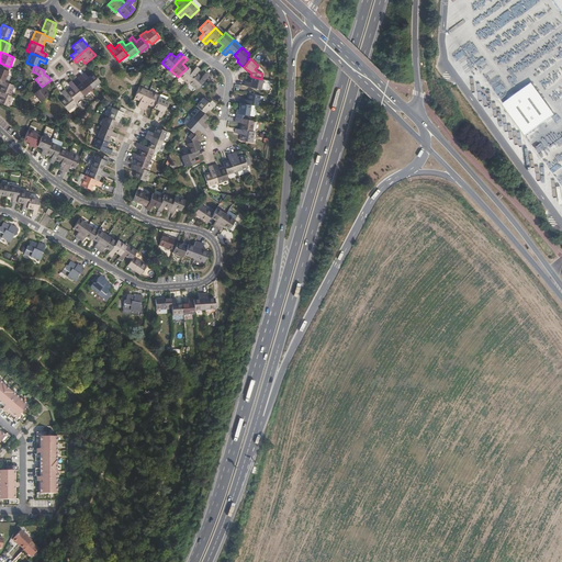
[(187,83),(188,82),(197,72),(200,69),(197,67),(192,71),(188,67),(187,68),(179,76),(187,83)]
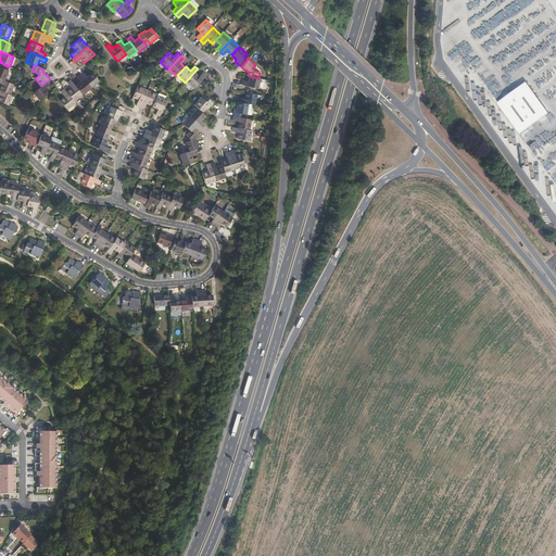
[(87,76),(84,72),(81,73),(79,74),(91,88),(99,81),(92,73),(87,76)]
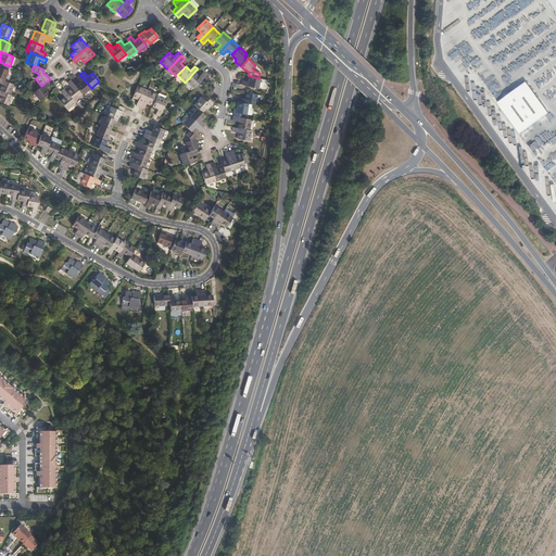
[(193,89),(203,79),(206,75),(203,72),(200,76),(194,72),(186,81),(193,89)]
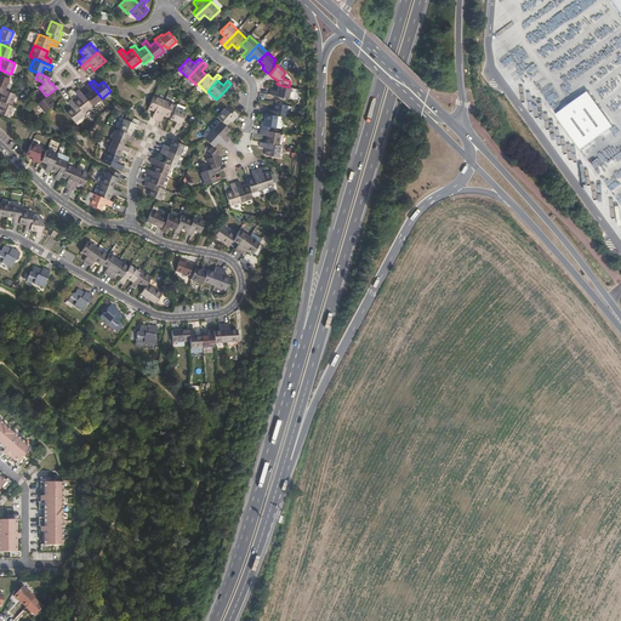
[(102,98),(89,83),(87,84),(85,86),(90,92),(84,96),(92,106),(102,98)]
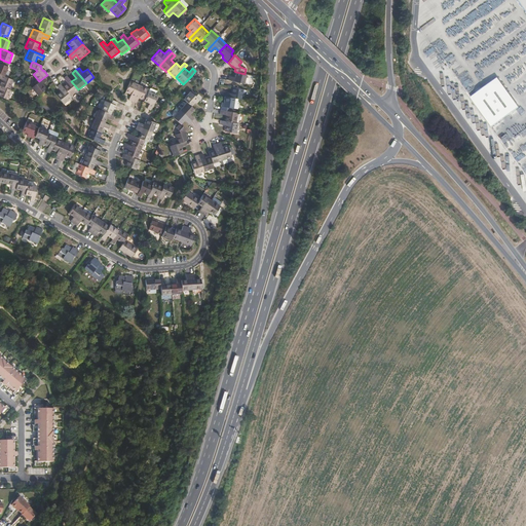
[(247,74),(245,74),(236,72),(235,77),(230,76),(229,76),(228,80),(245,84),(247,74)]
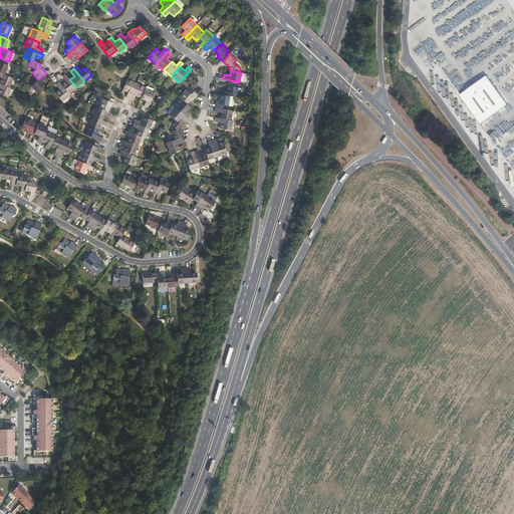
[(3,74),(0,72),(0,76),(1,77),(0,78),(0,83),(9,87),(13,78),(3,74)]
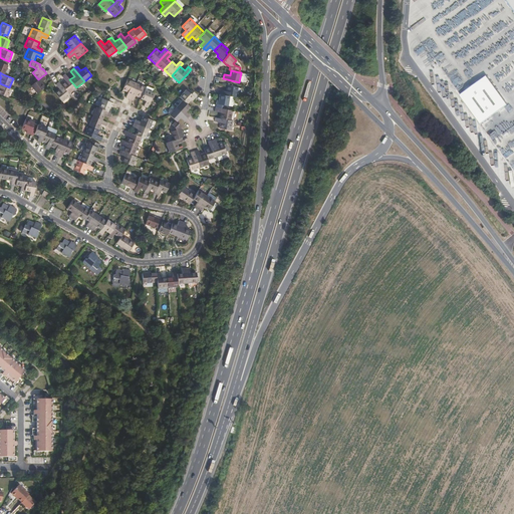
[(65,80),(62,76),(59,72),(57,74),(56,79),(59,82),(61,84),(65,80)]
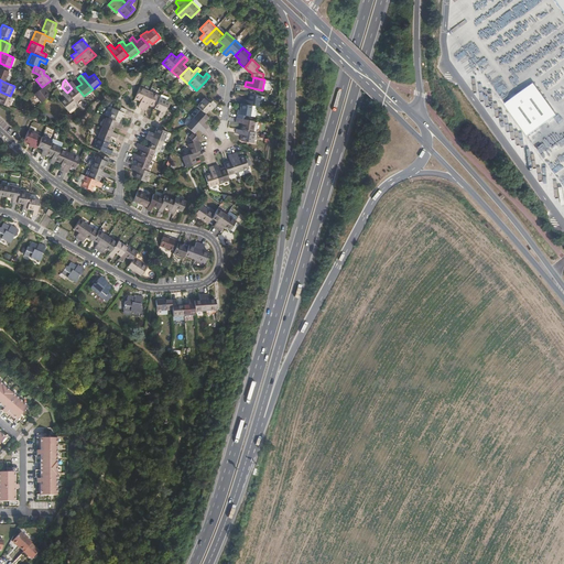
[(84,96),(76,87),(72,80),(71,82),(68,84),(72,88),(67,93),(71,97),(75,102),(84,96)]
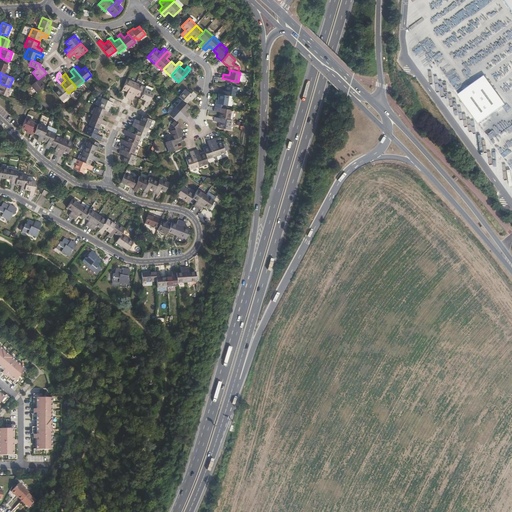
[(46,78),(43,75),(38,79),(31,85),(37,93),(45,87),(41,82),(46,78)]
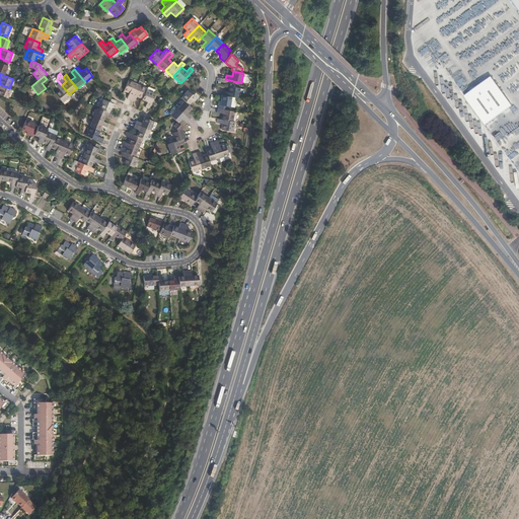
[(487,125),(512,106),(492,76),(464,95),(487,125)]
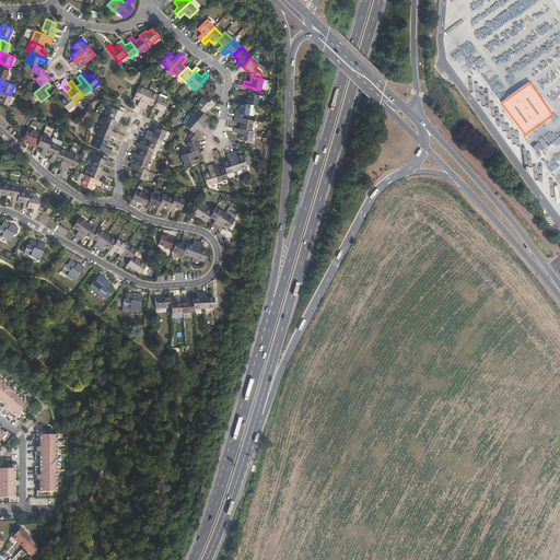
[(137,106),(141,108),(143,103),(149,91),(139,86),(133,98),(139,101),(137,106)]
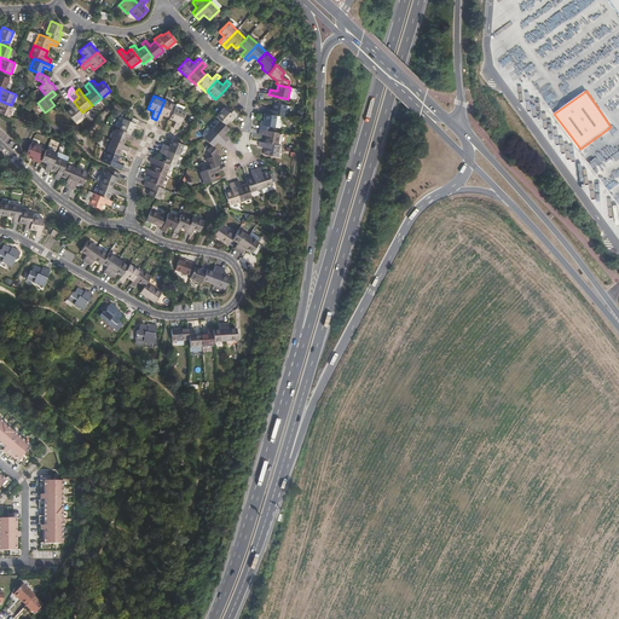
[(85,115),(82,113),(77,106),(74,102),(71,99),(70,99),(67,102),(71,108),(65,111),(75,122),(85,115)]
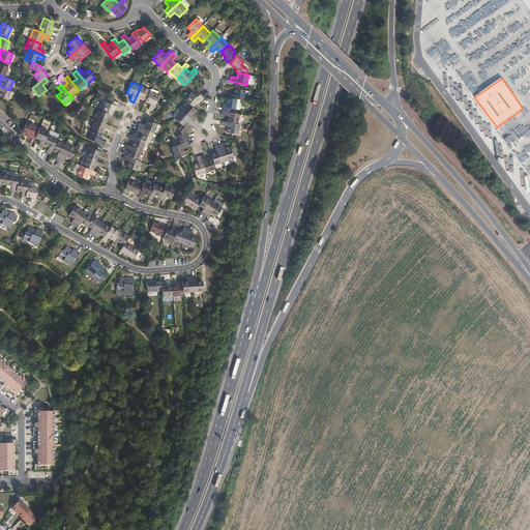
[(0,86),(0,96),(8,100),(12,91),(9,90),(0,86)]
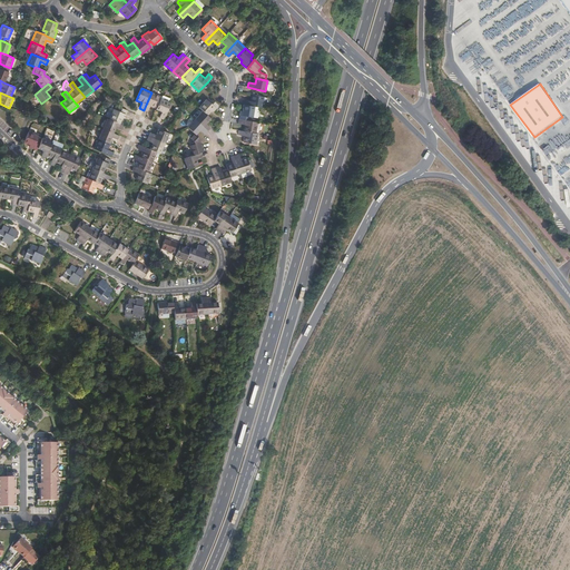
[(144,110),(147,111),(150,106),(156,108),(160,99),(161,97),(151,92),(146,105),(144,110)]
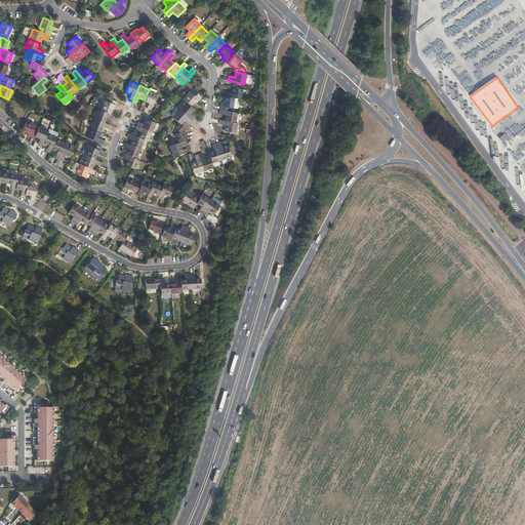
[(242,99),(243,89),(232,87),(231,93),(225,92),(225,96),(235,98),(242,99)]
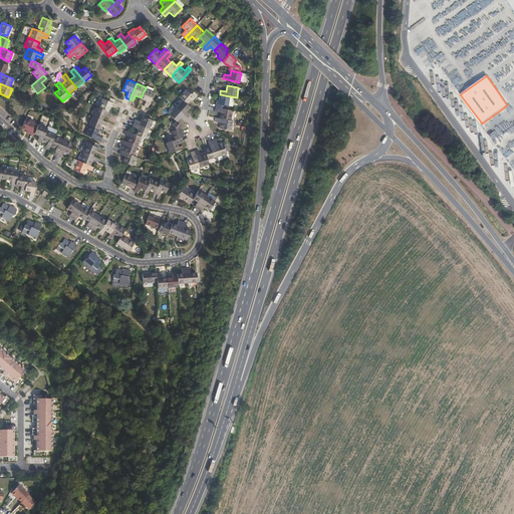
[(141,97),(138,105),(142,106),(144,101),(149,104),(154,93),(145,89),(141,97)]
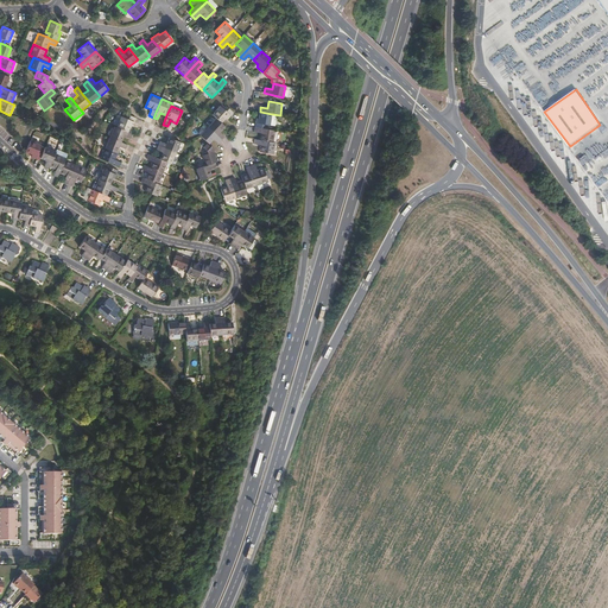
[(229,116),(233,113),(226,106),(223,109),(220,106),(211,114),(215,116),(221,122),(226,118),(227,119),(229,116)]
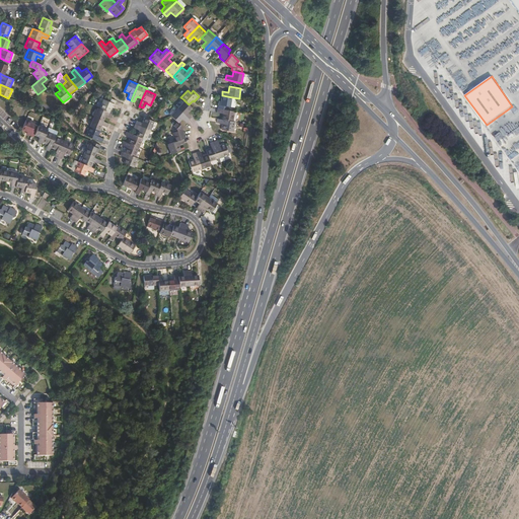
[(218,108),(226,109),(226,106),(230,106),(232,97),(222,95),(220,101),(219,101),(217,108),(218,108)]
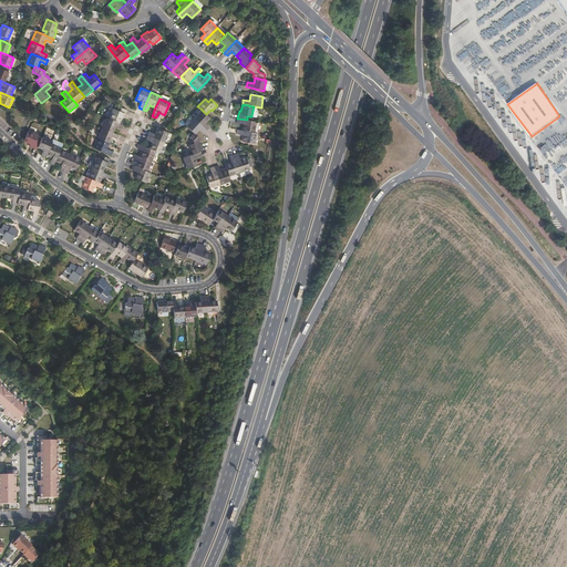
[(123,117),(126,110),(119,106),(116,110),(113,109),(109,119),(119,123),(122,117),(123,117)]
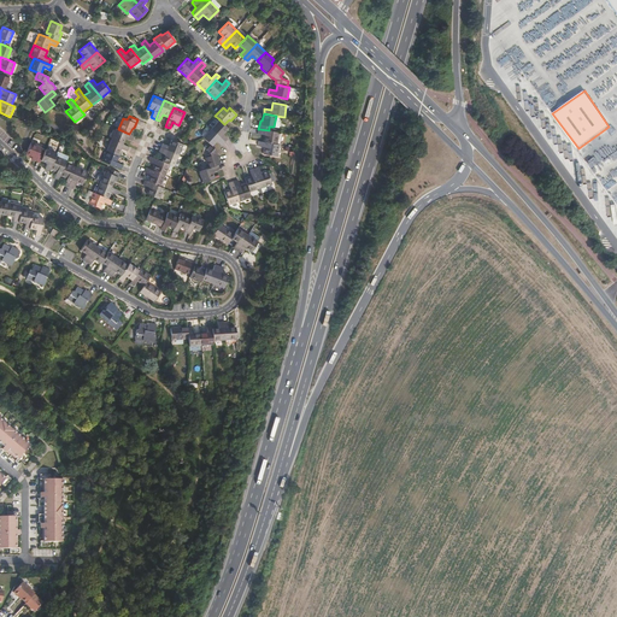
[(225,142),(228,139),(223,134),(228,129),(224,124),(219,121),(211,129),(225,142)]
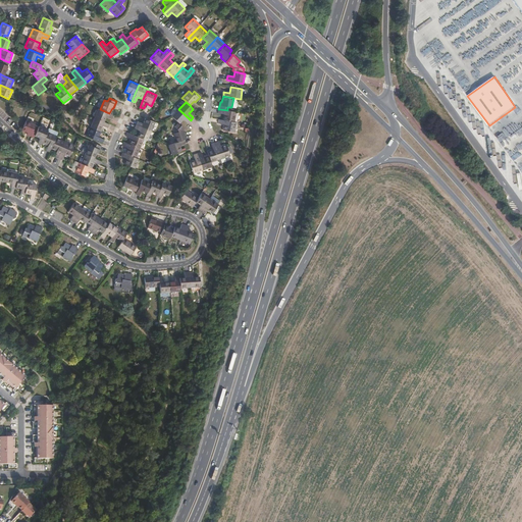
[(106,116),(111,118),(113,115),(109,113),(100,109),(98,108),(94,118),(104,122),(106,116)]
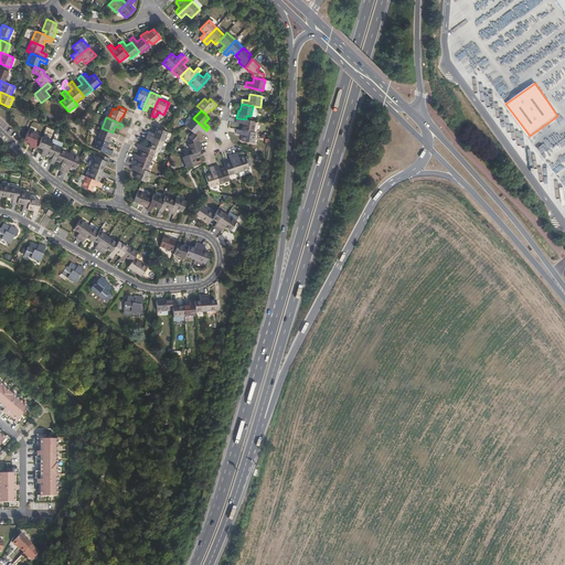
[(203,134),(206,130),(193,118),(185,126),(192,131),(194,134),(199,129),(203,134)]
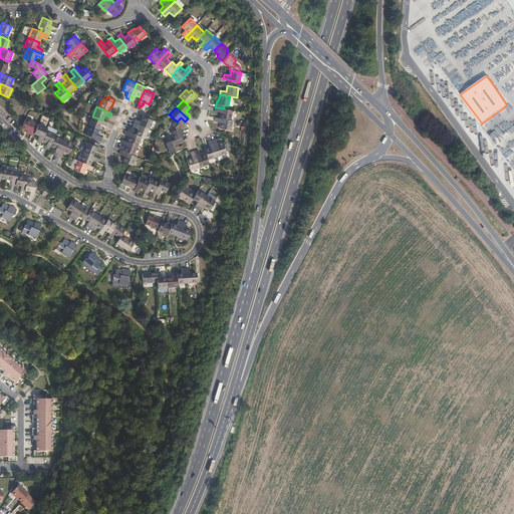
[(231,120),(233,110),(224,108),(216,107),(215,111),(220,112),(219,118),(231,120)]
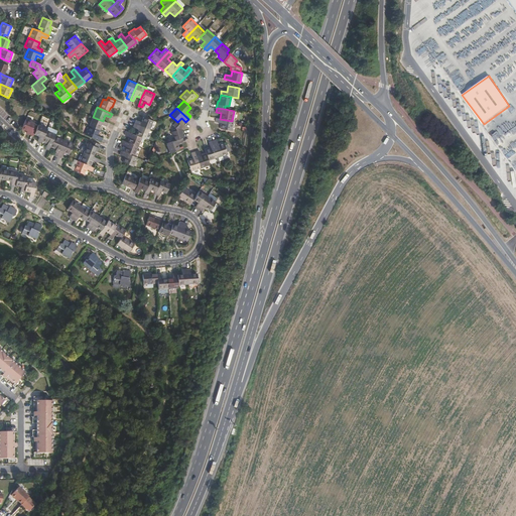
[(101,124),(106,127),(108,123),(103,121),(93,117),(89,126),(99,130),(101,124)]
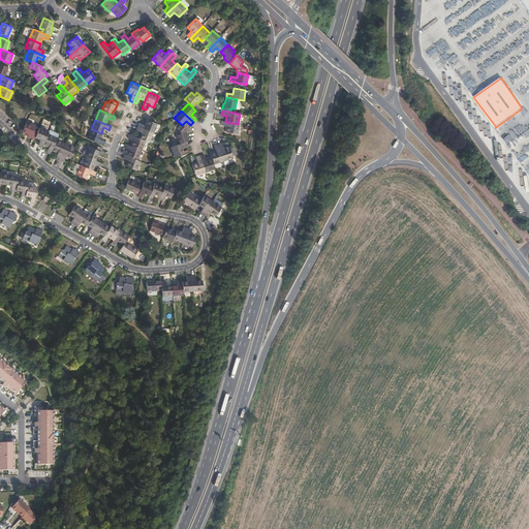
[(137,127),(153,133),(157,124),(151,121),(147,120),(145,125),(139,123),(137,127)]
